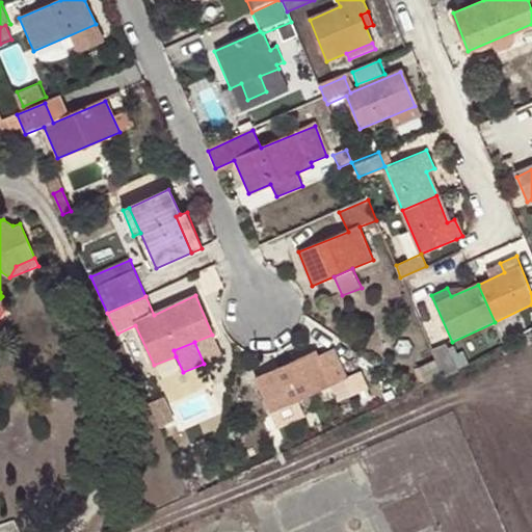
[(431,350),(443,378),(458,372),(447,345),(431,350)]
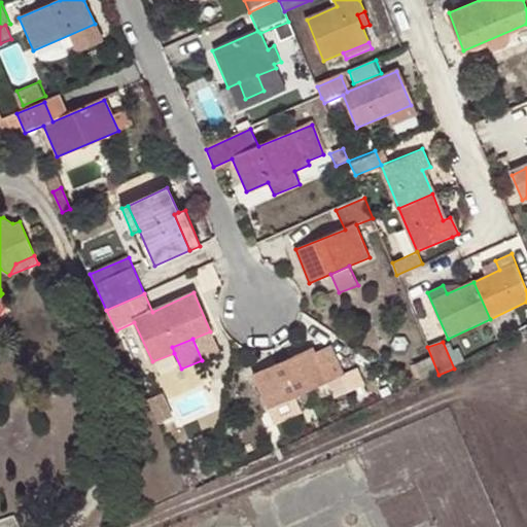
[(268,408),(342,376),(329,348),(315,353),(312,349),(253,374),(268,408)]
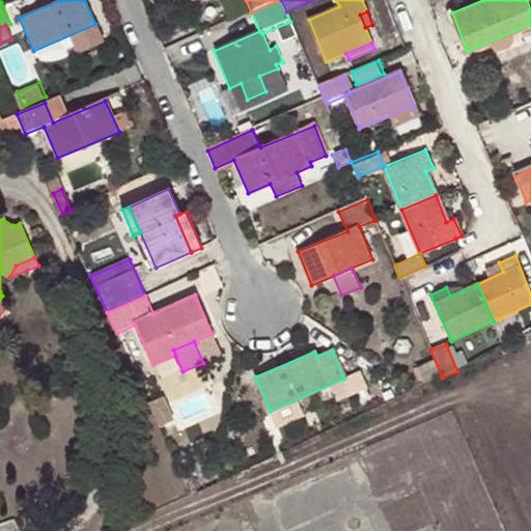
[(151,400),(162,423),(176,417),(166,394),(151,400)]
